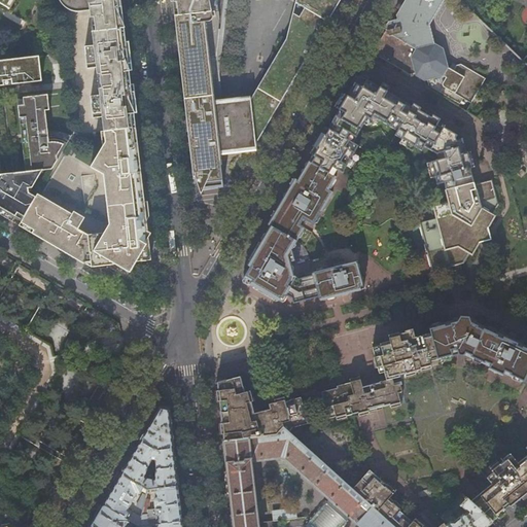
[(60,0),(61,3),(66,7),(72,9),(77,10),(90,9),(94,44),(84,45),(86,63),(96,62),(97,66),(100,94),(99,94),(91,95),(93,112),(102,111),(103,115),(104,131),(135,127),(134,115),(130,77),(125,37),(120,0),(60,0)]
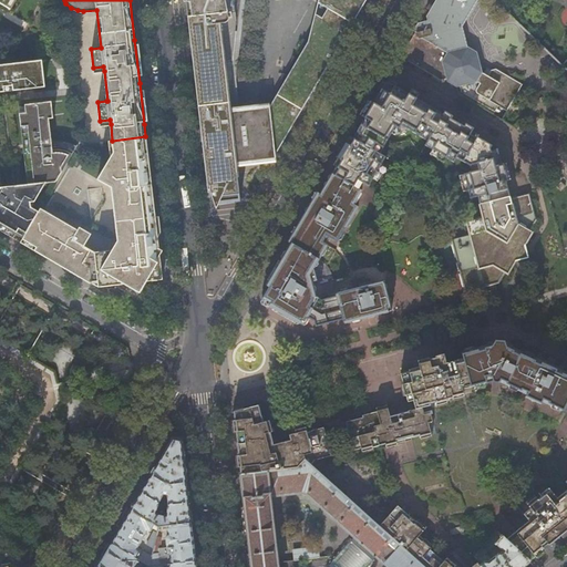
[(185,0),(187,8),(187,16),(189,17),(193,42),(197,84),(202,123),(206,163),(209,188),(214,198),(222,209),(224,205),(233,192),(234,181),(233,166),(239,165),(239,161),(256,158),(258,158),(263,162),(269,165),(295,123),(319,81),(344,38),(367,0),(331,0),(327,7),(336,13),(331,21),(330,21),(316,45),(310,42),(306,63),(305,64),(300,61),(295,82),(294,82),(289,79),(282,102),(274,117),(272,119),(236,123),(235,122),(228,68),(235,65),(237,62),(243,20),(239,0),(185,0)]
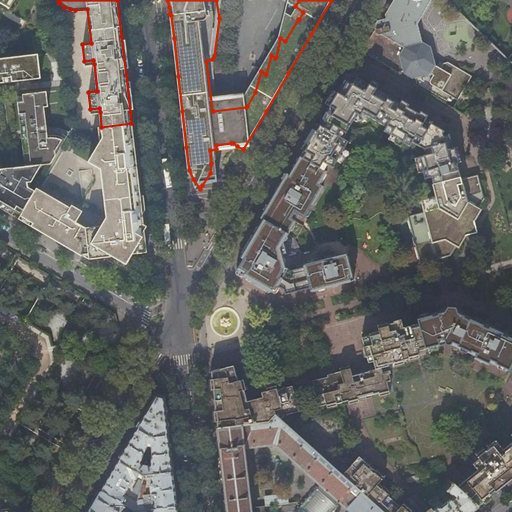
[(295,6),(299,0),(296,0),(285,41),(298,19),(299,19),(303,12),(295,6)]
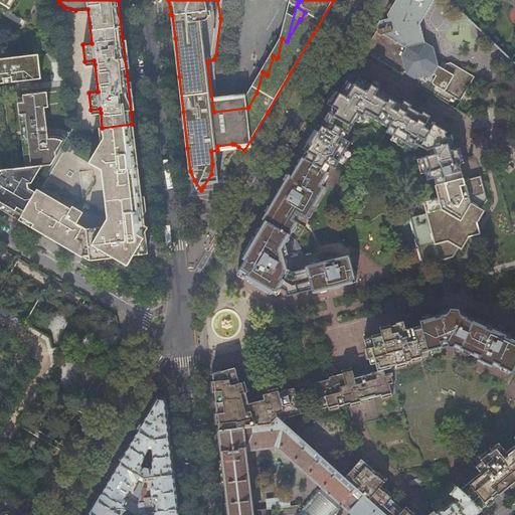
[(420,26),(436,0),(392,0),(383,15),(385,21),(379,23),(375,29),(377,30),(377,31),(373,38),(371,41),(369,40),(366,45),(362,51),(368,57),(400,76),(407,75),(415,80),(417,87),(423,84),(424,92),(449,105),(453,97),(461,102),(474,80),(451,66),(446,67),(445,70),(440,67),(434,50),(424,45),(420,26)]
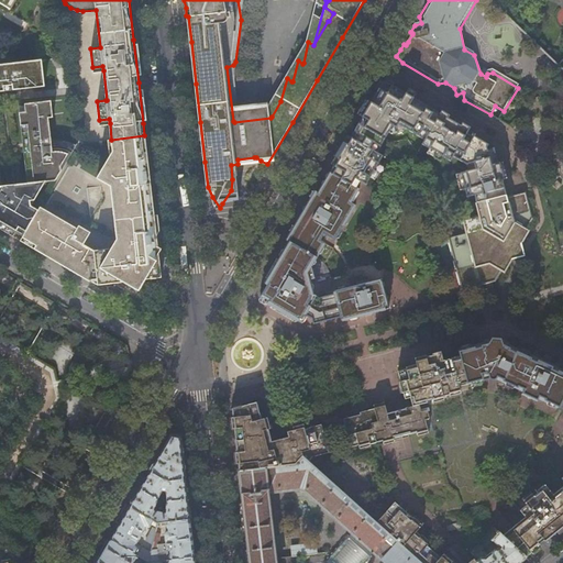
[(0,92),(46,87),(44,62),(0,65),(0,230),(18,241),(20,241),(23,238),(39,209),(32,205),(45,183),(56,180),(77,145),(70,142),(62,140),(46,139),(44,118),(48,117),(47,102),(20,105),(29,184),(0,187),(0,92)]
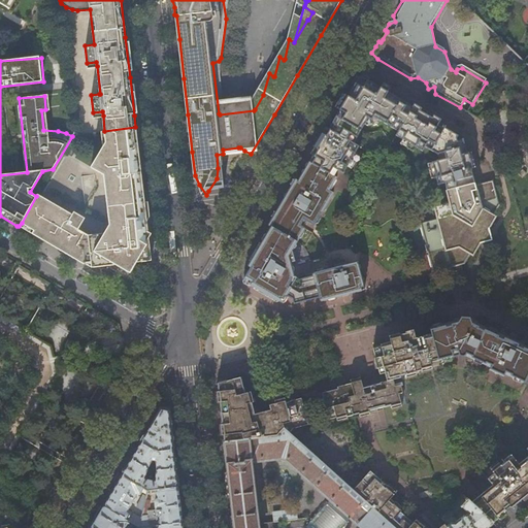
[(466,156),(462,141),(457,142),(456,140),(457,138),(442,130),(443,127),(437,124),(439,120),(433,117),(430,120),(418,112),(420,108),(413,104),(410,107),(408,106),(386,93),(388,90),(386,89),(381,86),(378,89),(367,81),(368,78),(362,75),(360,78),(356,77),(352,84),(355,85),(355,86),(354,87),(348,97),(344,96),(337,108),(340,110),(336,117),(328,130),(326,129),(325,129),(322,136),(310,154),(310,155),(314,156),(309,162),(333,176),(337,170),(342,173),(358,147),(353,143),(363,125),(364,124),(368,126),(376,124),(380,120),(398,131),(396,135),(422,151),(425,146),(438,155),(440,161),(433,164),(440,185),(448,183),(450,190),(473,184),(470,171),(471,169),(468,156),(466,156)]
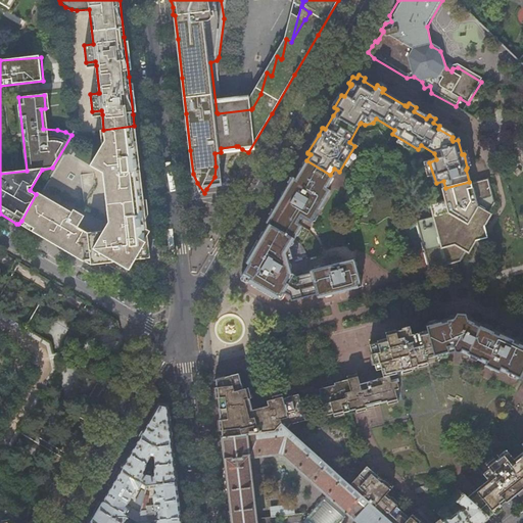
[(74,210),(72,212),(38,192),(36,194),(21,221),(33,228),(31,232),(36,235),(69,254),(89,266),(100,265),(127,260),(150,257),(148,239),(146,229),(141,227),(145,218),(144,209),(140,178),(136,179),(136,170),(132,167),(135,163),(132,142),(136,141),(135,134),(134,126),(103,130),(100,131),(101,146),(90,165),(112,179),(108,185),(111,202),(111,204),(110,204),(109,205),(111,221),(104,232),(88,234),(79,228),(78,227),(79,225),(79,223),(77,222),(73,222),(78,212),(74,210)]
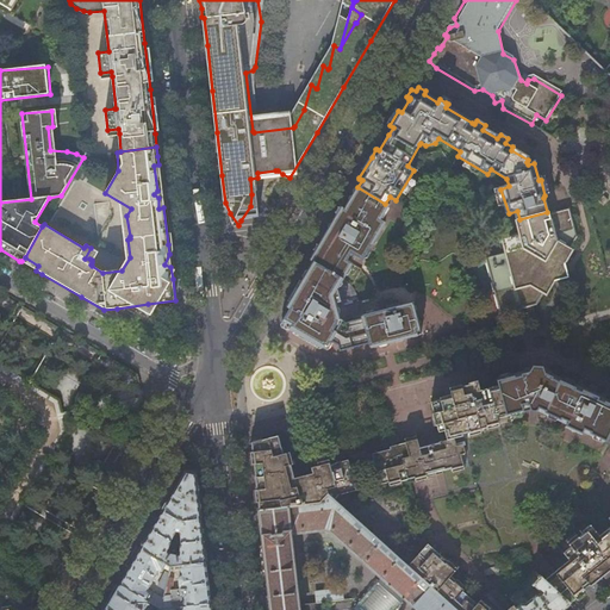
[(260,193),(257,178),(250,179),(251,194),(250,206),(241,221),(263,218),(262,213),(260,193)]
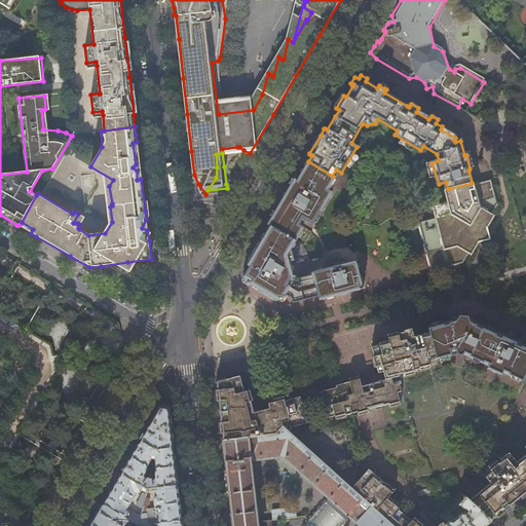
[(327,189),(334,177),(332,176),(308,161),(297,181),(294,180),(293,180),(267,224),(270,226),(261,241),(249,262),(248,264),(250,266),(247,272),(243,276),(245,280),(255,287),(279,301),(285,294),(291,298),(316,296),(318,300),(354,290),(363,288),(355,261),(345,264),(343,258),(340,259),(338,255),(335,254),(332,255),(331,258),(327,259),(328,265),(330,265),(330,267),(305,274),(305,276),(300,277),(298,277),(293,274),(290,261),(295,260),(294,258),(292,249),(297,241),(304,228),(302,226),(305,221),(310,223),(313,223),(331,192),(327,189)]
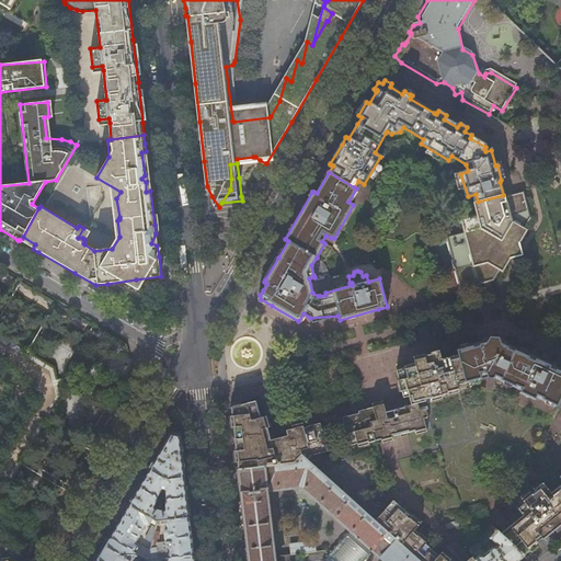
[(506,197),(505,195),(503,195),(478,202),(481,216),(466,220),(469,233),(451,238),(464,287),(494,279),(501,268),(504,270),(526,235),(526,233),(523,231),(530,219),(524,193),(506,197)]
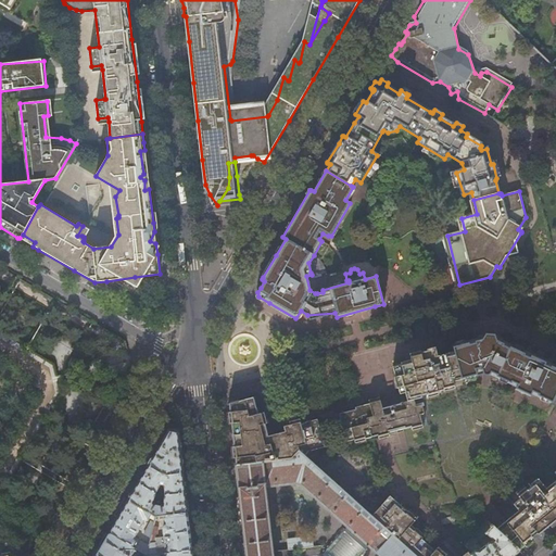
[(314,255),(308,263),(311,273),(316,270),(319,273),(324,272),(324,269),(324,267),(323,264),(321,261),(319,258),(317,256),(314,255)]
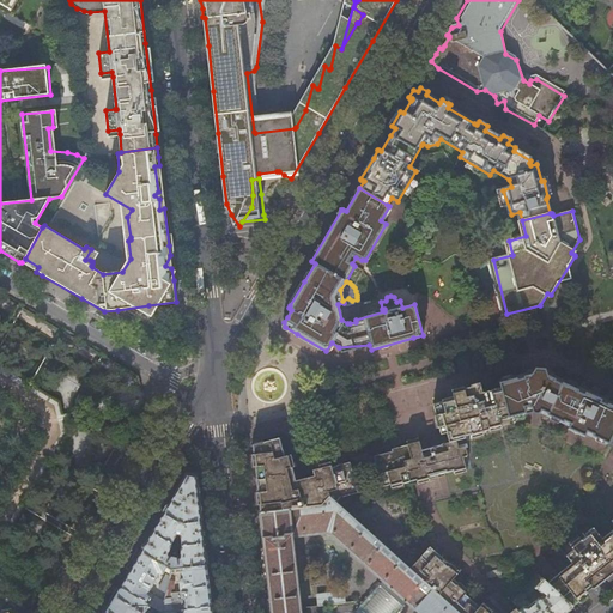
[(612,432),(612,402),(578,387),(577,386),(568,381),(568,382),(554,376),(553,374),(546,370),(536,369),(528,371),(527,374),(515,377),(514,377),(503,380),(501,383),(502,388),(510,419),(526,414),(526,412),(536,410),(547,414),(546,416),(570,426),(569,429),(584,437),(586,434),(608,444),(612,432)]
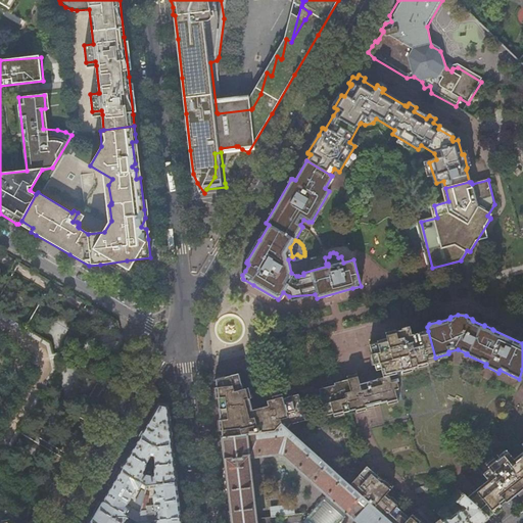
[(435,358),(428,331),(413,335),(411,327),(402,329),(402,331),(394,333),(387,335),(388,340),(371,344),(378,372),(383,370),(385,378),(361,384),(359,377),(350,379),(335,383),(335,386),(319,390),(326,417),(334,415),(334,417),(355,411),(357,413),(367,410),(367,408),(387,402),(388,405),(398,401),(396,391),(400,390),(398,382),(391,383),(389,377),(396,375),(396,373),(401,371),(402,373),(413,371),(412,369),(428,365),(427,360),(435,358)]
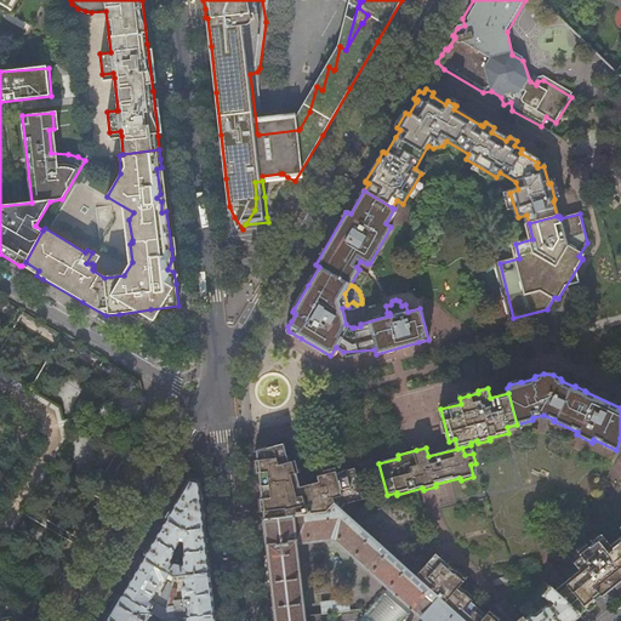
[(318,477),(319,483),(301,486),(300,483),(295,461),(290,462),(285,444),(262,449),(256,451),(257,461),(263,520),(325,513),(334,505),(340,510),(343,506),(363,501),(355,468),(337,473),(336,472),(318,477)]
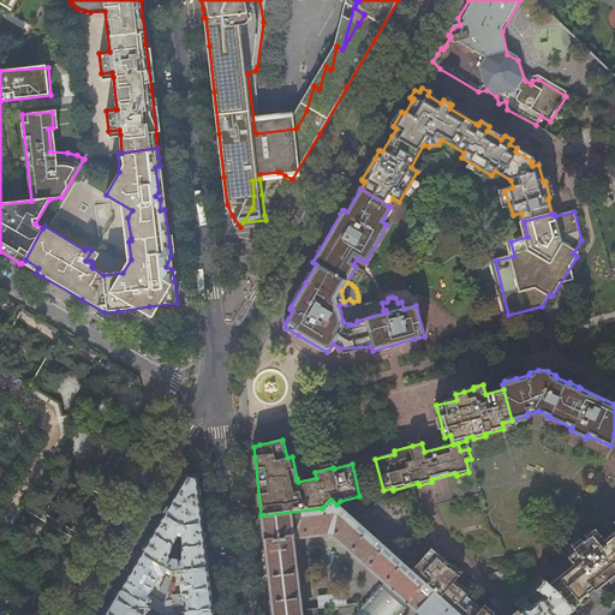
[(199,502),(196,477),(187,476),(174,497),(165,515),(181,526),(201,523),(201,517),(199,502)]
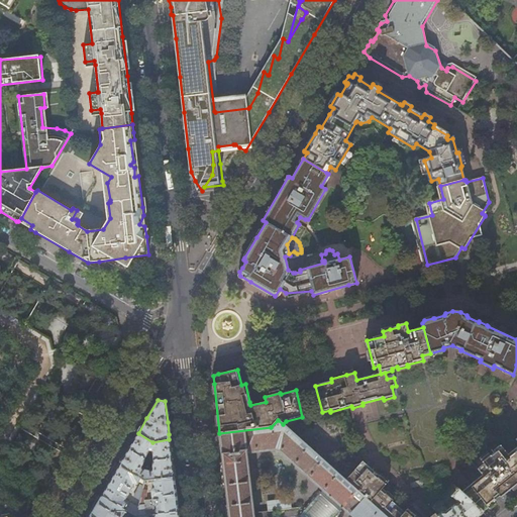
[(354,516),(386,516),(345,480),(283,424),(278,420),(271,427),(219,433),(226,494),(228,516),(252,516),(245,451),(274,447),(279,450),(323,490),(320,493),(319,492),(297,516),(335,516),(339,513),(340,511),(339,510),(343,506),(354,516)]
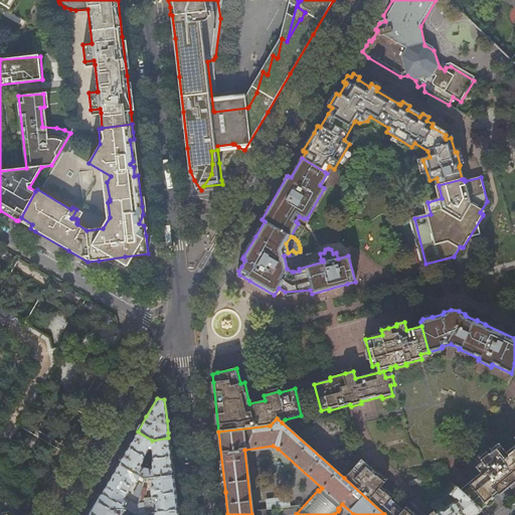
[(128,448),(148,460),(171,457),(170,451),(168,438),(152,441),(138,432),(133,440),(128,448)]
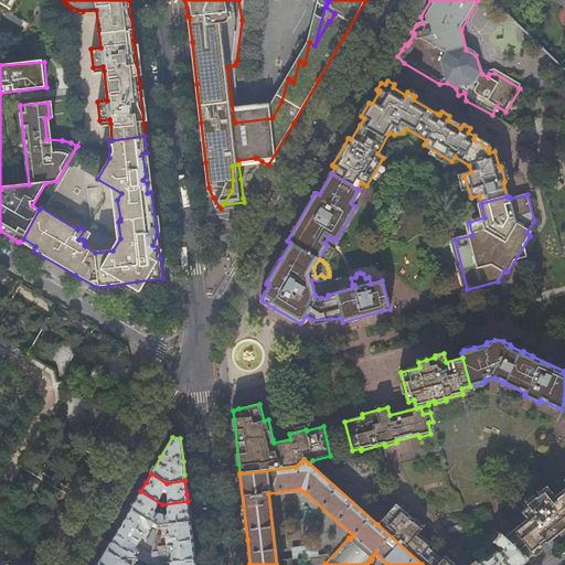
[(564,488),(554,497),(546,486),(540,492),(541,493),(535,498),(534,496),(525,503),(529,507),(521,512),(526,519),(504,537),(528,558),(543,546),(541,544),(543,543),(546,541),(547,542),(564,528),(564,488)]
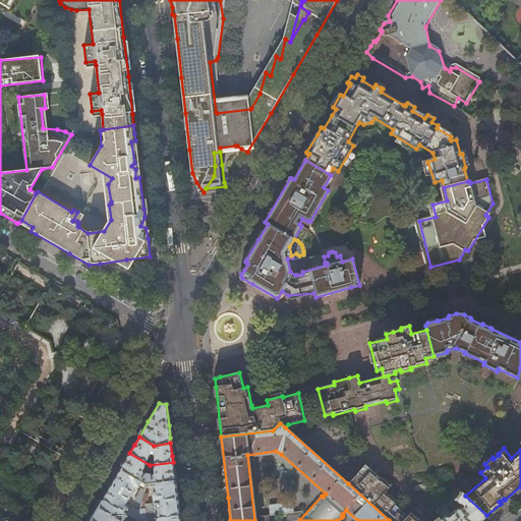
[(154,482),(173,480),(175,480),(174,476),(173,462),(150,465),(129,453),(125,461),(120,469),(146,483),(150,483),(154,482)]
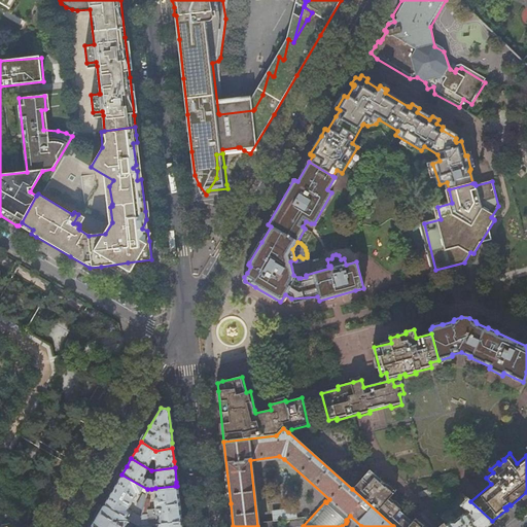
[(448,526),(444,522),(437,526),(420,526),(421,526),(414,519),(412,521),(399,510),(401,507),(389,497),(394,491),(370,469),(352,489),(393,526),(448,526)]
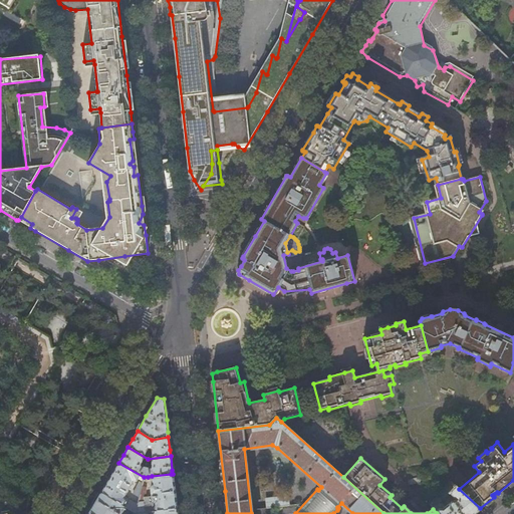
[(136,513),(138,505),(123,496),(133,481),(136,480),(138,478),(143,481),(144,477),(118,463),(110,477),(100,493),(125,508),(136,513)]
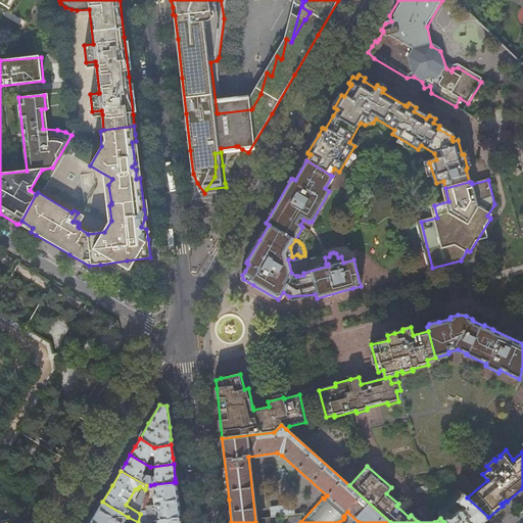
[(147,506),(149,496),(144,494),(142,507),(140,514),(138,522),(151,521),(156,520),(180,518),(179,509),(176,482),(174,482),(154,484),(155,493),(153,496),(153,503),(153,505),(147,506)]
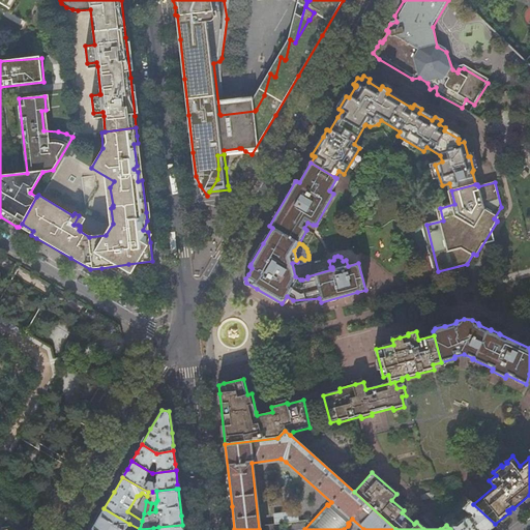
[(146,499),(143,497),(137,508),(144,513),(146,501),(146,499)]
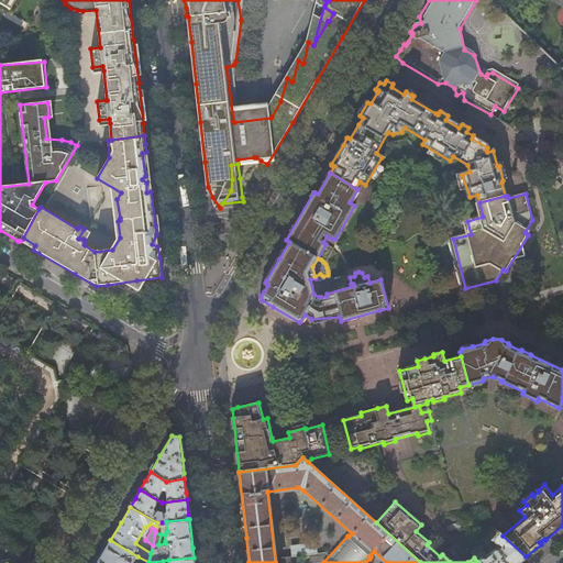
[(517,562),(526,556),(503,536),(499,532),(492,541),(499,548),(497,550),(494,550),(478,562),(517,562)]
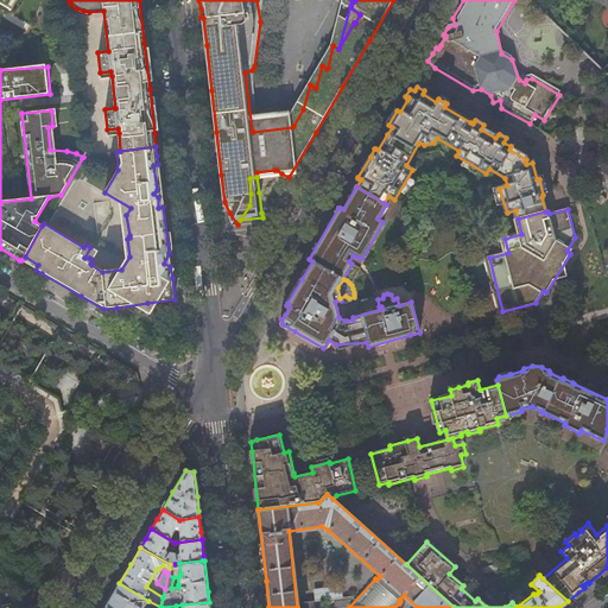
[(144,607),(149,601),(119,583),(109,600),(103,607),(144,607)]
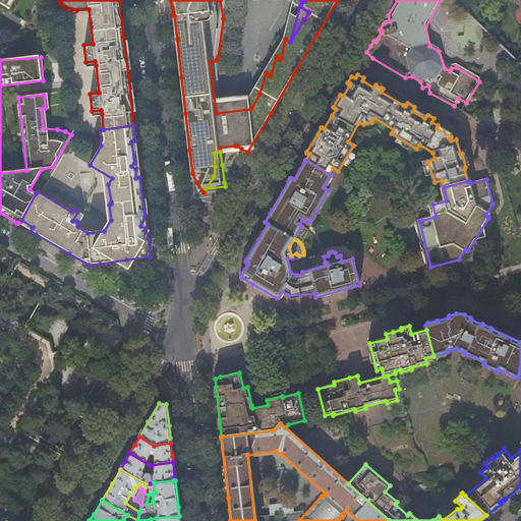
[(275,506),(275,513),(293,512),(292,504),(275,506)]
